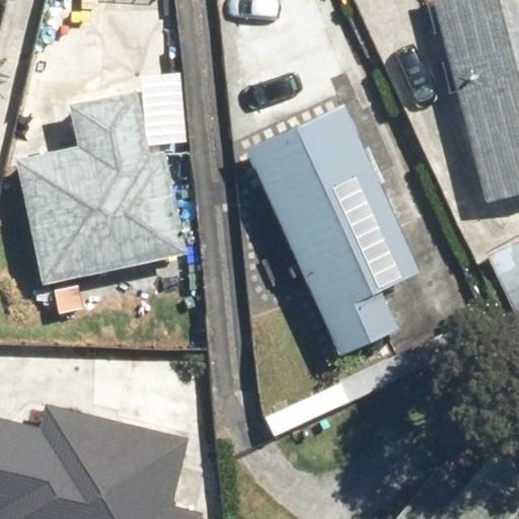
[(518,0),(436,0),(480,188),(518,178),(518,0)]
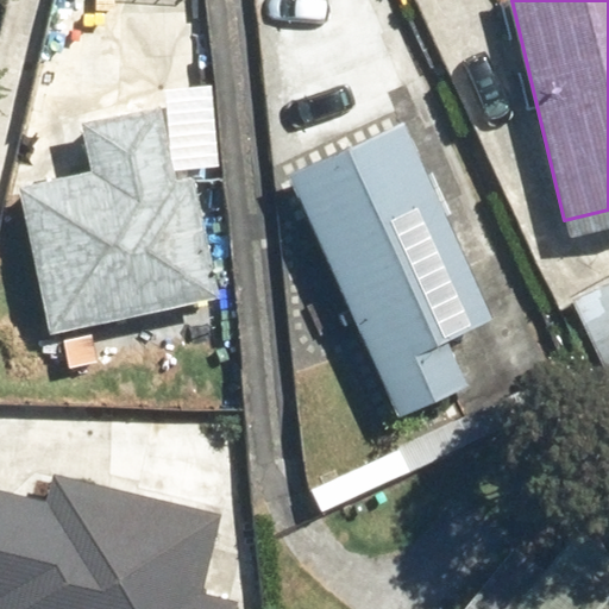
[(38,179),(66,321),(212,294),(176,104),(85,121),(94,168),(38,179)]
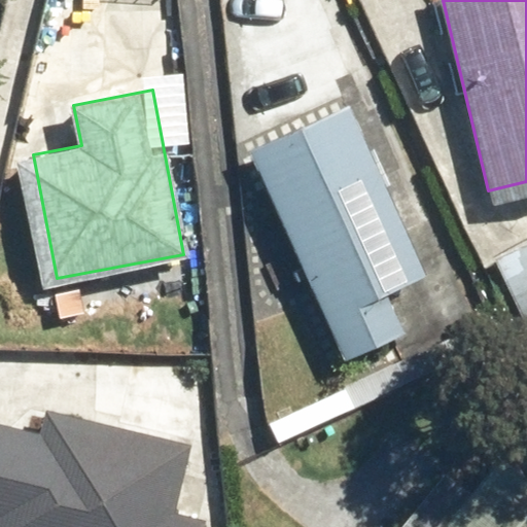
[(259,148),(339,360),(410,334),(391,286),(431,272),(370,107),(259,148)]
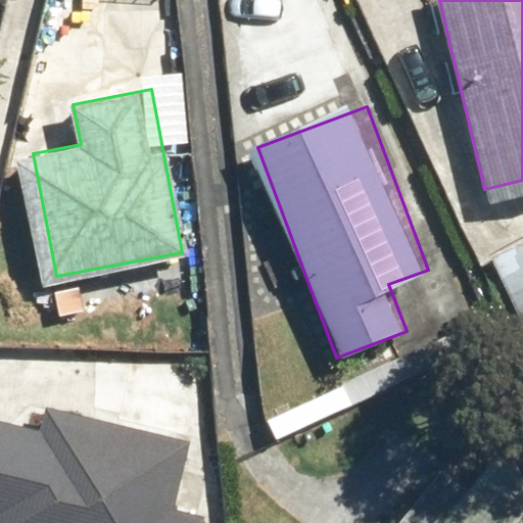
[(522,257),(510,266),(522,288),(522,257)]
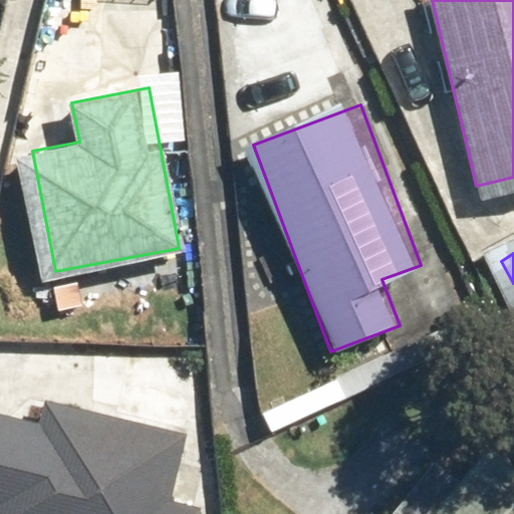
[(0,513),(205,513),(210,498),(171,488),(186,433),(47,396),(40,423),(0,412),(0,513)]
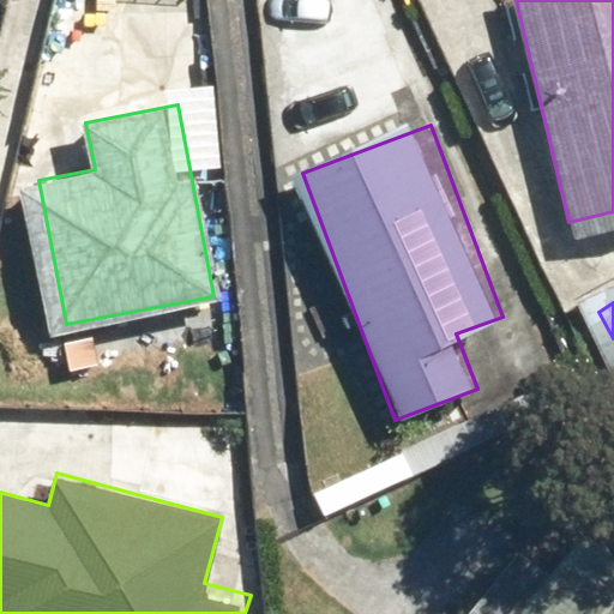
[(613,613),(613,533),(601,523),(528,613),(613,613)]
